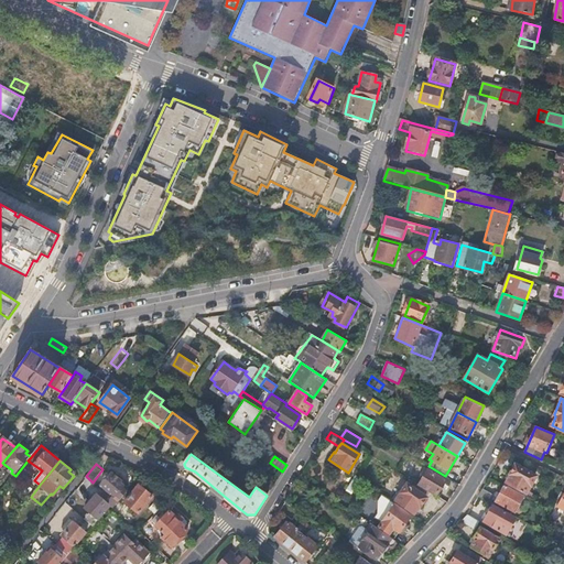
[(524,492),(523,496),(531,499),(533,494),(527,489),(534,475),(514,465),(510,472),(511,474),(507,483),(524,492)]
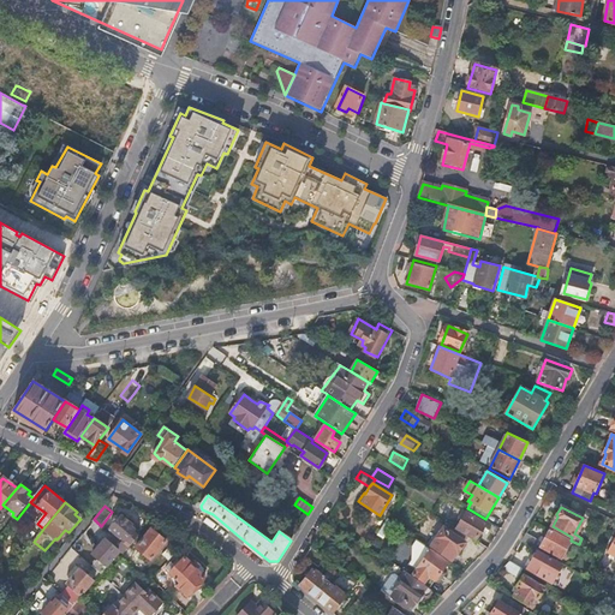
[(132,544),(139,536),(133,531),(136,529),(131,525),(132,523),(123,513),(109,529),(113,532),(130,547),(132,544)]
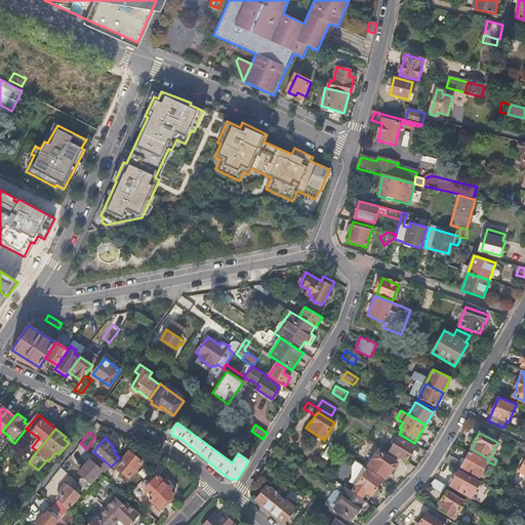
[(400,456),(406,460),(414,447),(399,438),(391,451),(400,456)]
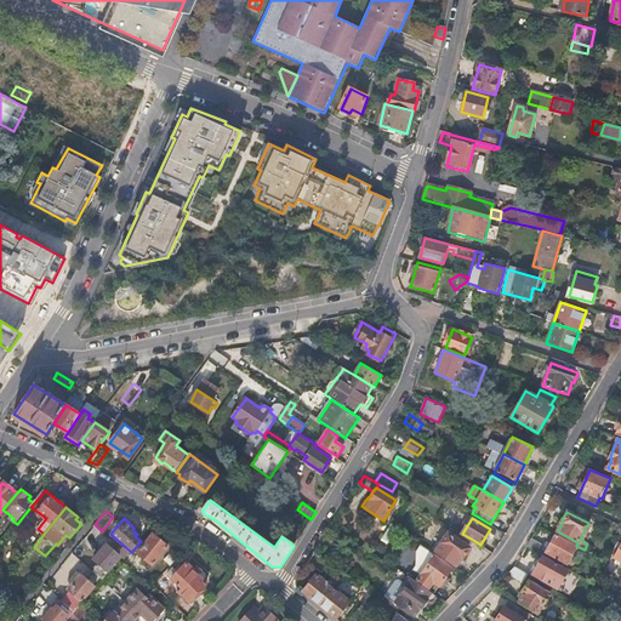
[(473,540),(462,534),(453,528),(436,552),(456,567),(468,548),(468,547),(473,540)]
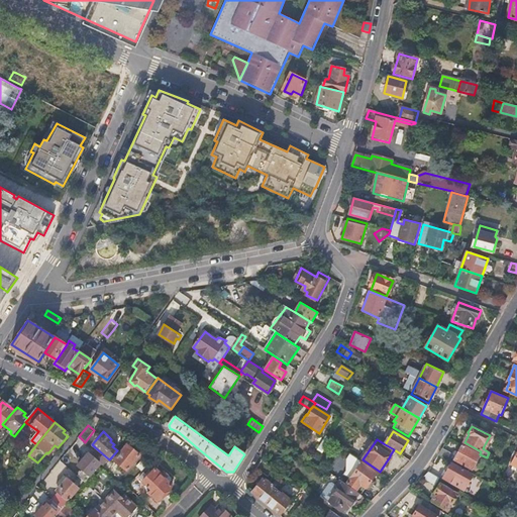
[(121,451),(118,448),(117,450),(111,457),(127,471),(140,453),(128,443),(121,451)]
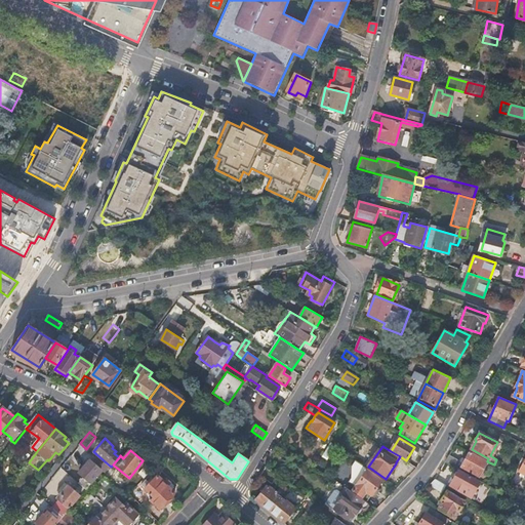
[(487,461),(470,451),(461,467),(479,476),(487,461)]
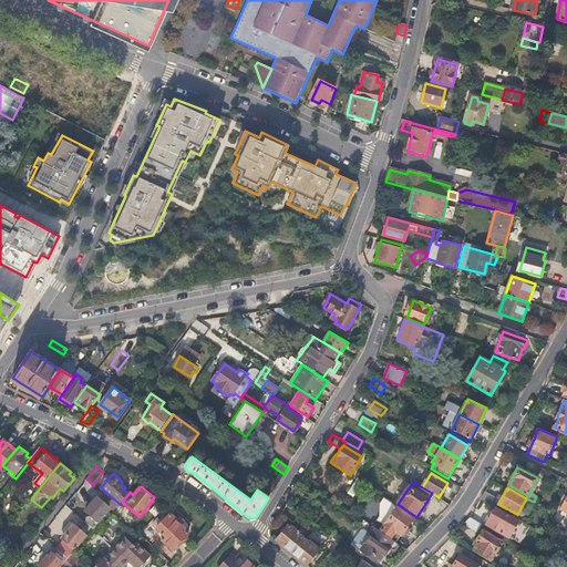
[(178,492),(169,488),(161,500),(166,505),(178,492)]
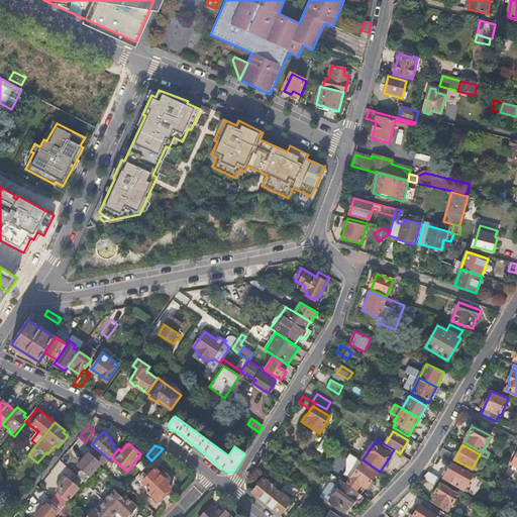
[(77,462),(91,475),(93,473),(96,475),(102,468),(109,459),(95,447),(91,453),(89,451),(86,455),(84,454),(77,462)]
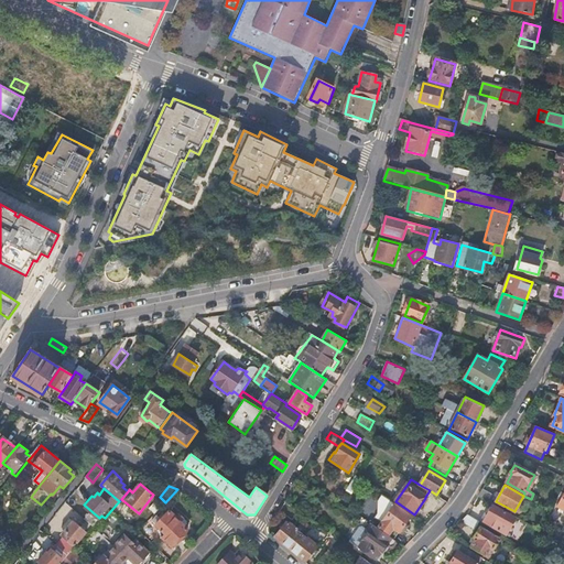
[(496,497),(483,489),(478,497),(491,503),(496,497)]
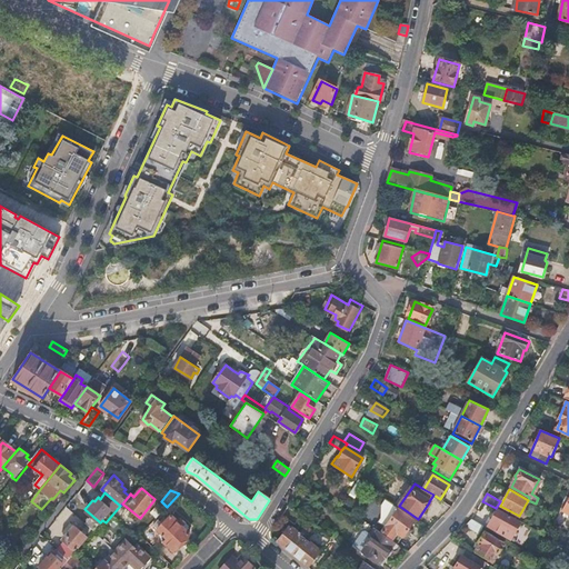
[(288,508),(282,516),(295,525),(300,517),(288,508)]
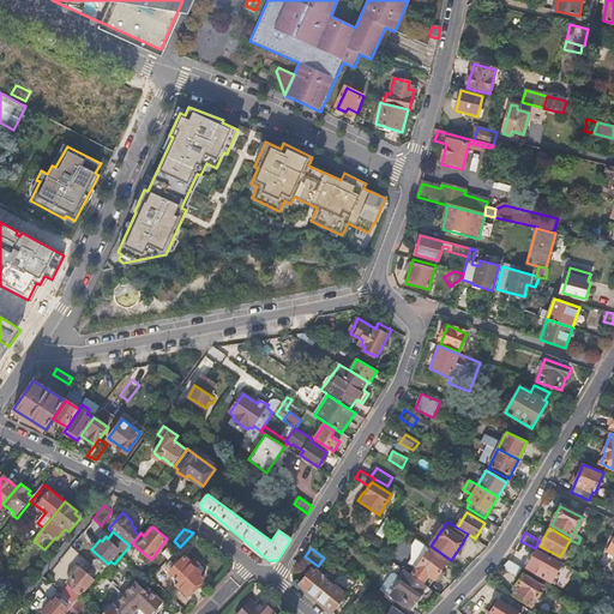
[(434,579),(447,560),(429,548),(410,576),(422,583),(427,576),(434,579)]
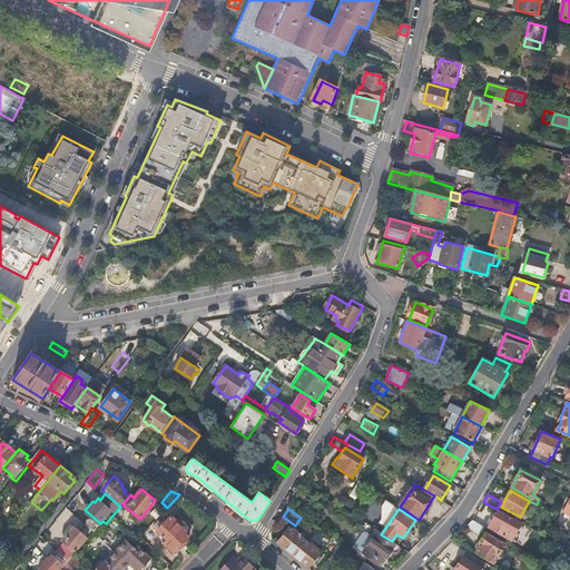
[(521,522),(500,511),(498,513),(495,513),(493,517),(494,520),(490,528),(511,540),(521,522)]
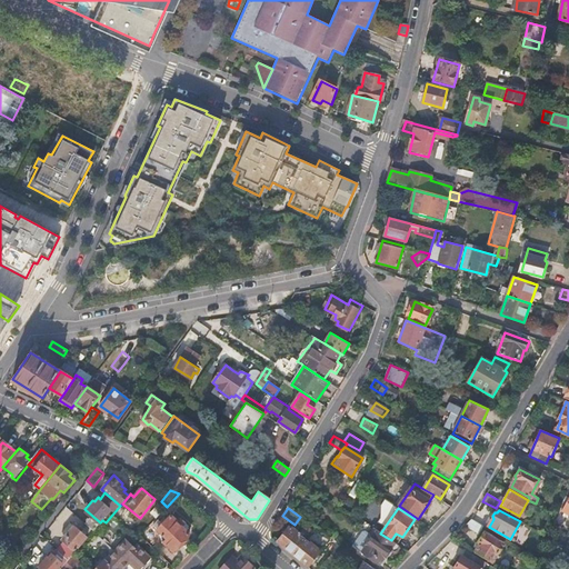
[(171,515),(163,523),(158,530),(168,539),(165,542),(173,551),(190,533),(182,527),(177,522),(178,520),(171,515)]
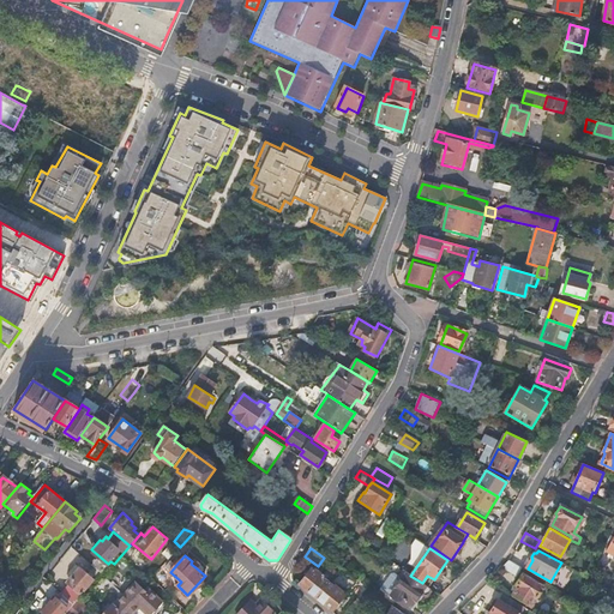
[(194,559),(192,561),(191,564),(197,569),(200,564),(194,559)]
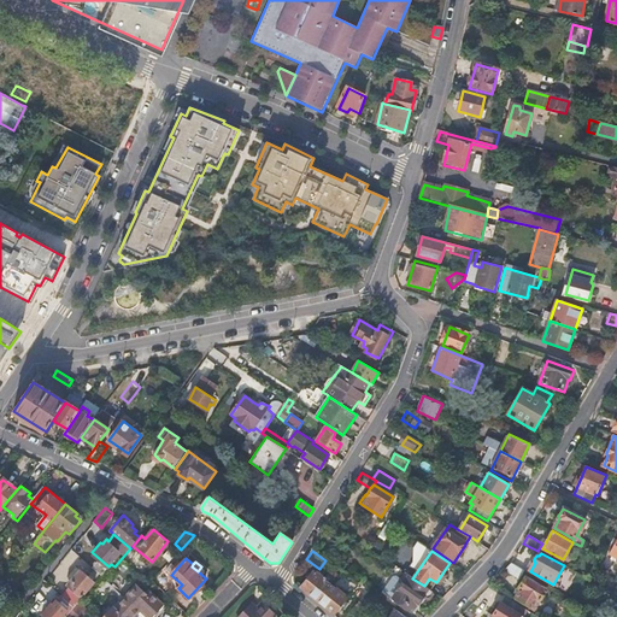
[(524,570),(512,563),(505,569),(519,579),(524,570)]
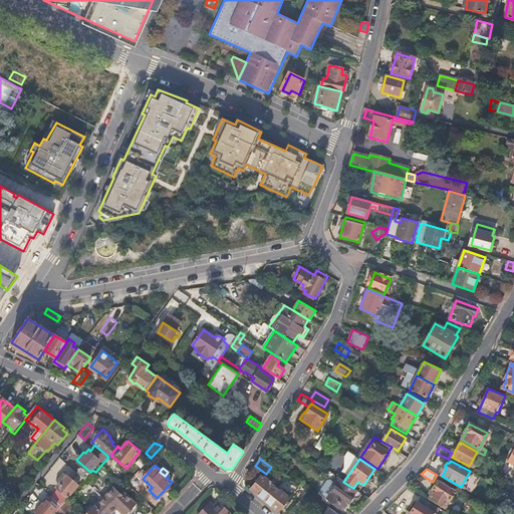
[(143,479),(148,473),(144,470),(140,475),(143,479)]
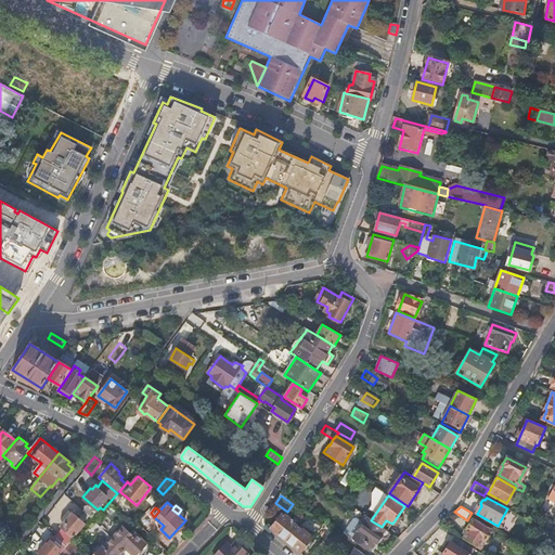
[(71,542),(82,528),(86,524),(72,512),(64,520),(65,523),(62,527),(63,528),(57,534),(69,544),(71,542)]
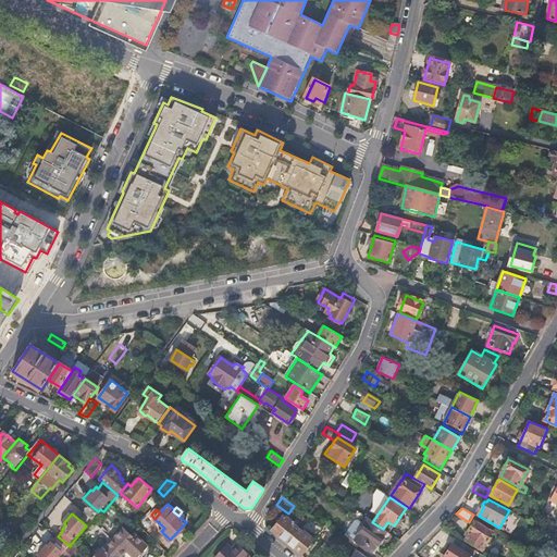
[(287,543),(298,527),(305,518),(299,514),(295,519),(294,519),(292,521),(287,516),(286,517),(284,515),(271,531),(273,532),(287,543)]
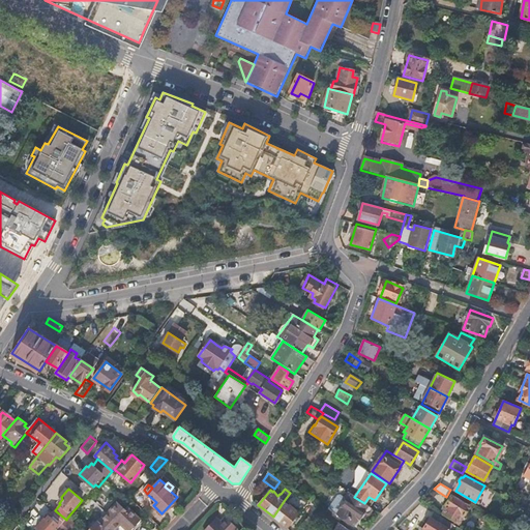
[(372,510),(372,508),(364,503),(354,497),(347,492),(344,497),(347,499),(334,520),(341,524),(344,520),(354,526),(364,511),(367,513),(370,512),(372,510)]
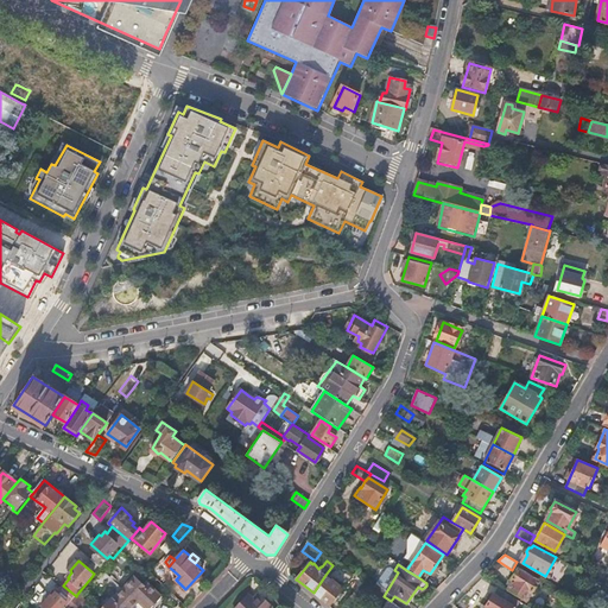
[(526,600),(538,581),(519,568),(512,578),(513,581),(508,589),(526,600)]
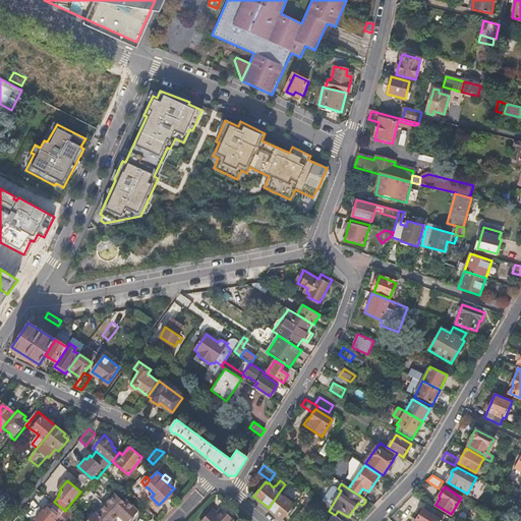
[(275,513),(283,519),(293,505),(291,503),(291,502),(285,497),(284,497),(279,493),(269,508),(275,513)]
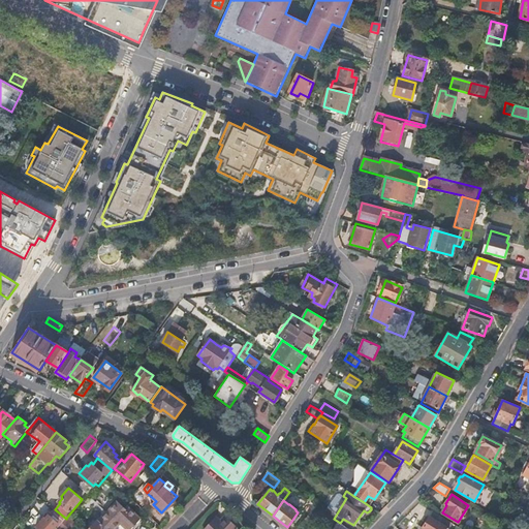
[(118,501),(98,522),(105,528),(115,528),(121,523),(127,528),(131,528),(142,519),(129,507),(127,509),(118,501)]
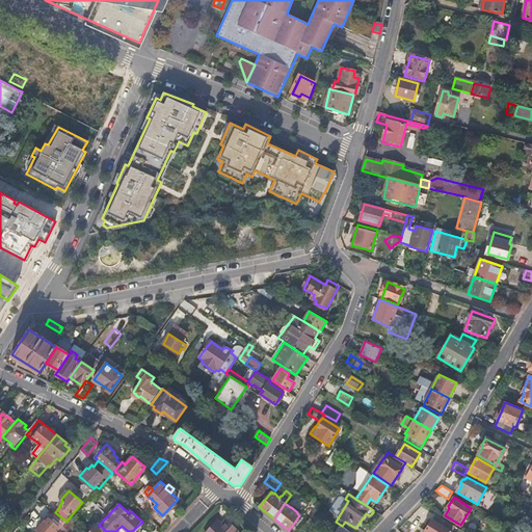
[(304,514),(310,521),(319,510),(312,505),(304,514)]
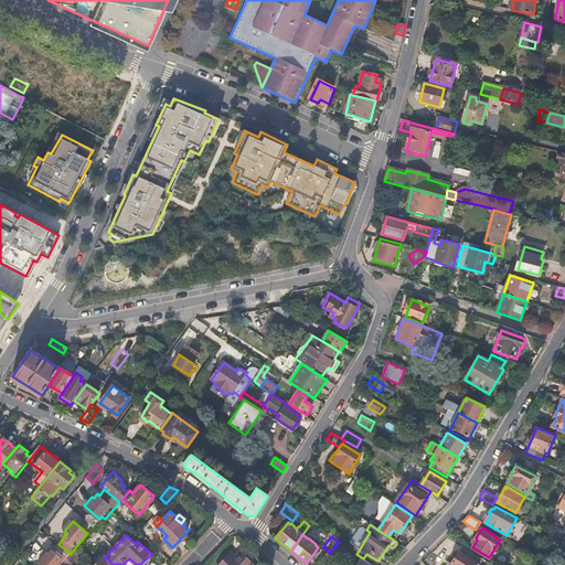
[(372,564),(363,558),(356,554),(343,544),(339,542),(329,553),(328,553),(334,557),(338,552),(356,564),(355,564),(372,564)]
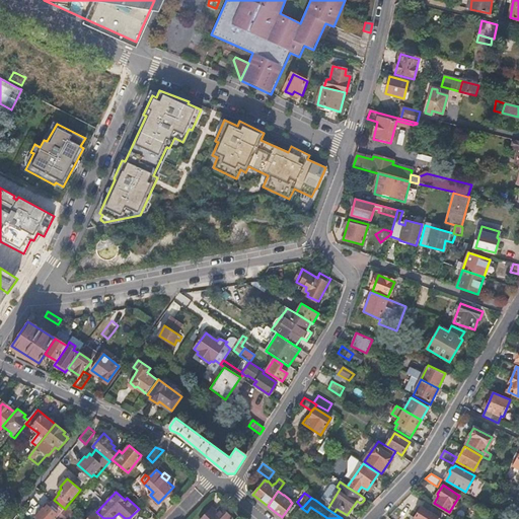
[(56,518),(58,517),(65,509),(54,500),(49,505),(48,505),(45,508),(43,507),(36,516),(40,518),(56,518)]
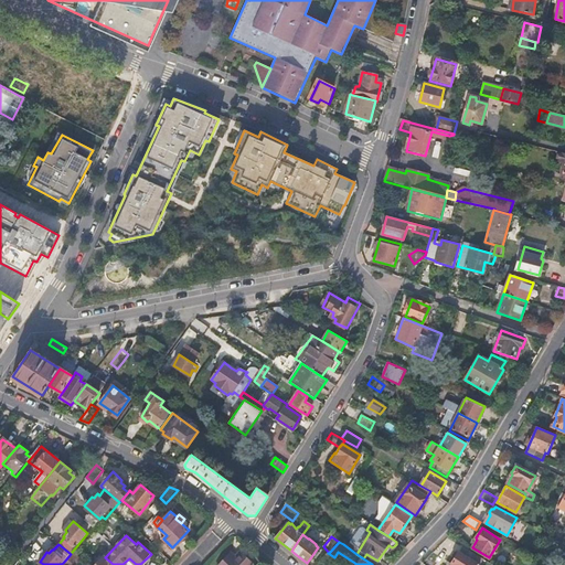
[(482,557),(462,545),(451,563),(454,564),(452,564),(477,564),(478,564),(482,557)]
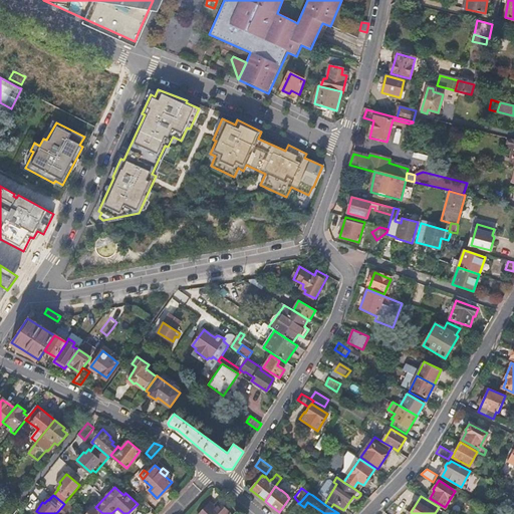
[(58,513),(72,513),(71,512),(73,509),(65,502),(64,504),(57,512),(58,513)]
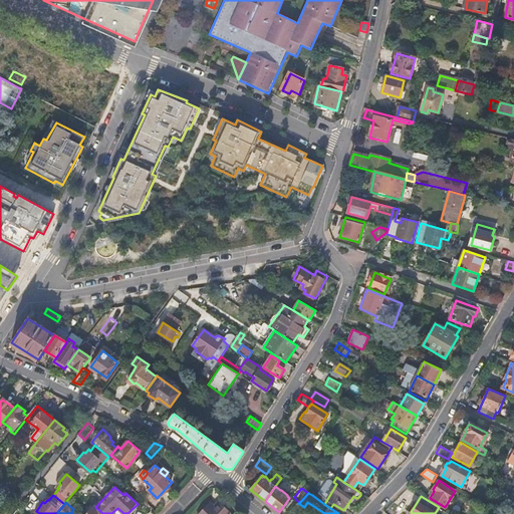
[(230,513),(219,502),(214,507),(210,504),(199,513),(230,513)]
